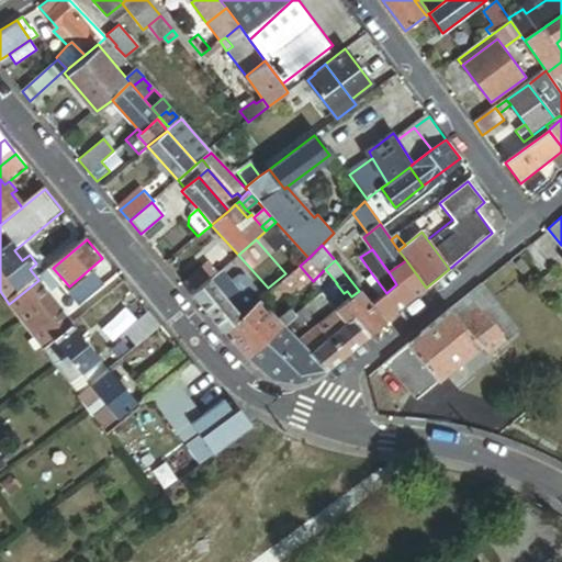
[(385,322),(426,288),(406,260),(389,272),(396,284),(386,293),(382,296),(372,305),(385,322)]
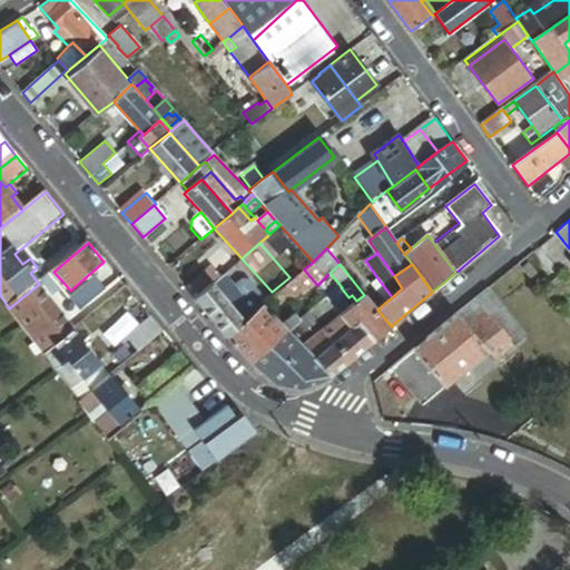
[(212,283),(220,276),(210,266),(185,288),(194,298),(212,283)]
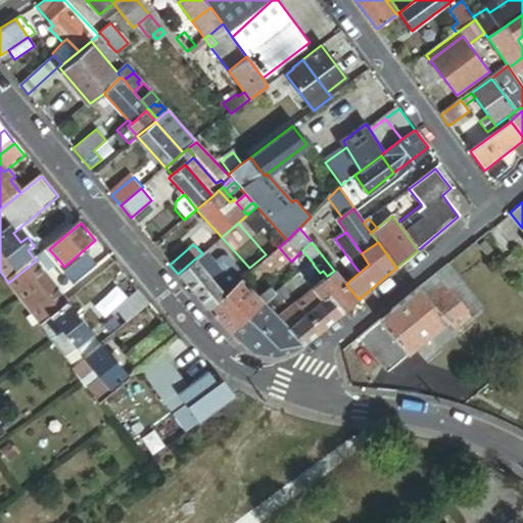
[(279,247),(251,272),(260,282),(275,269),(279,273),(291,262),(279,247)]
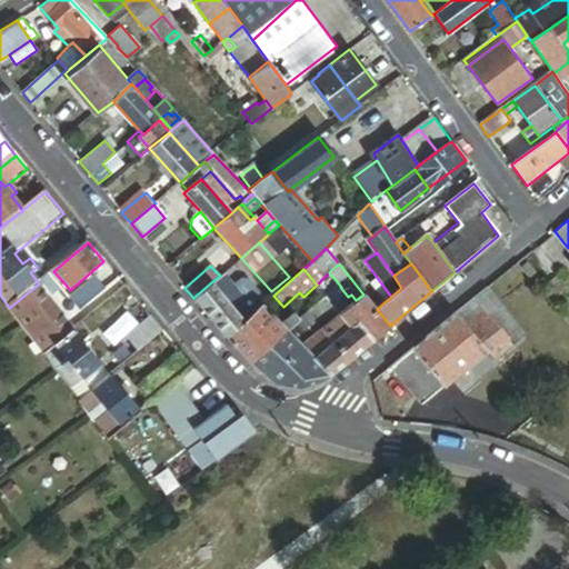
[(65,283),(53,271),(49,275),(60,288),(65,283)]
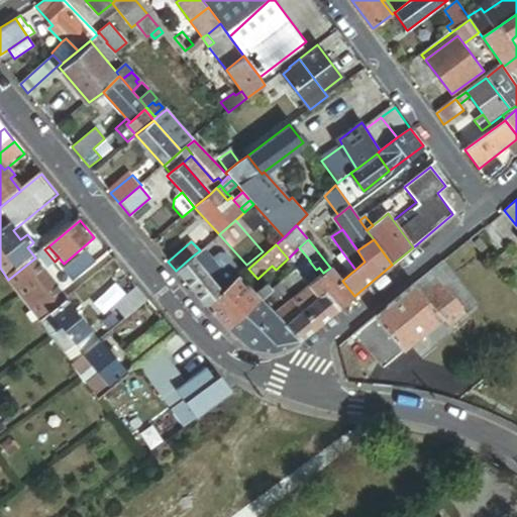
[(200,250),(192,256),(196,263),(204,255),(218,273),(222,270),(203,247),(200,250)]
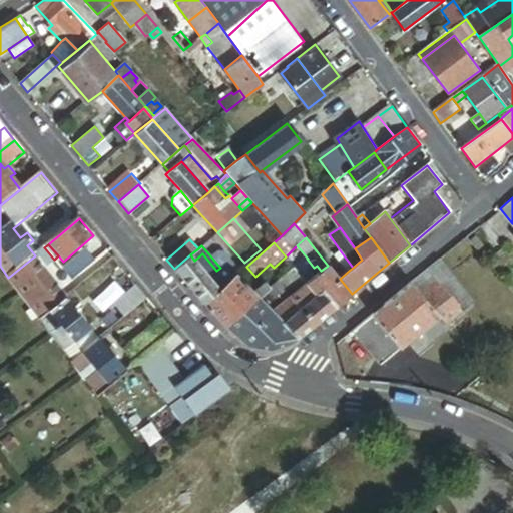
[(353,268),(341,251),(337,257),(349,271),(353,268)]
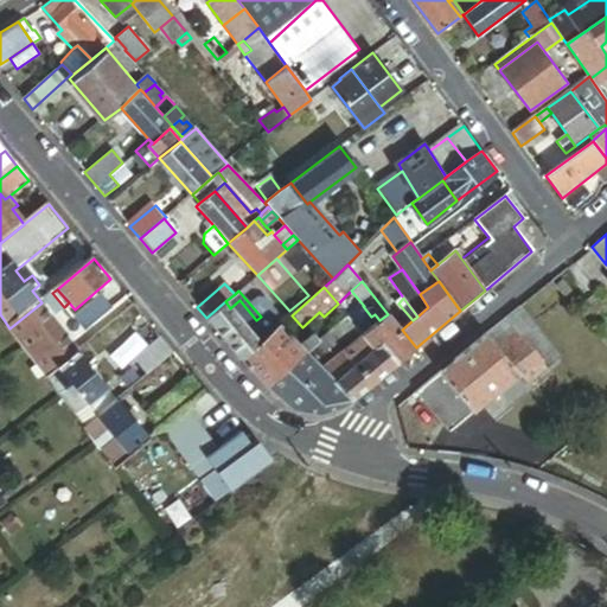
[(87,334),(114,312),(103,300),(76,321),(87,334)]
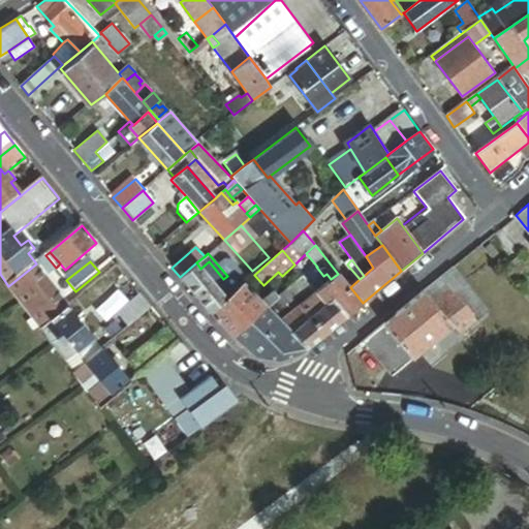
[(226,299),(235,292),(223,279),(209,261),(200,269),(226,299)]
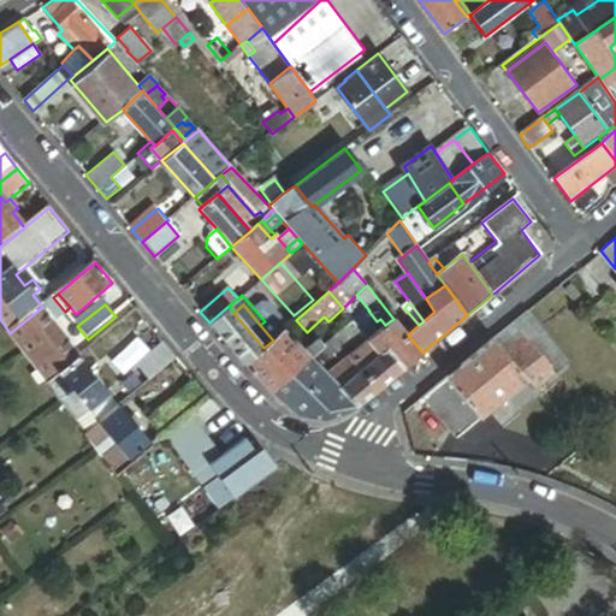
[(234,313),(229,306),(209,323),(244,366),(264,348),(234,313)]
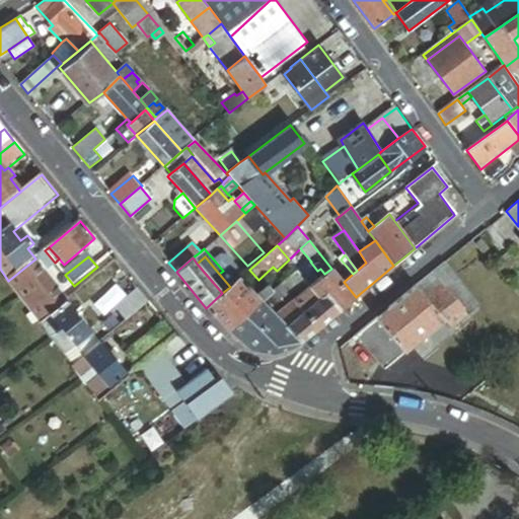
[(34,260),(8,281),(41,324),(66,304),(69,301),(34,260)]
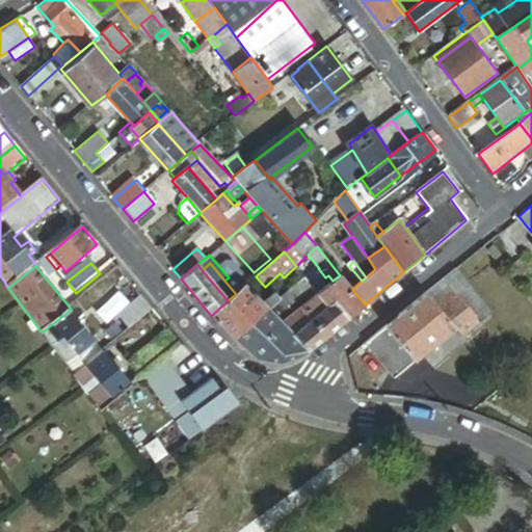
[(493,312),(456,268),(444,280),(453,291),(454,290),(480,322),(493,312)]
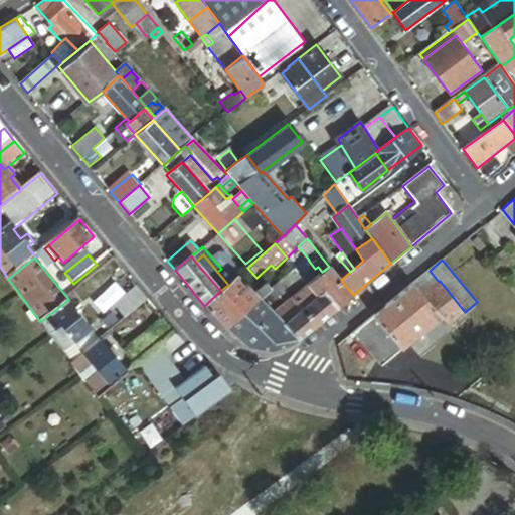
[(295,269),(303,279),(307,284),(313,280),(301,265),(295,269)]
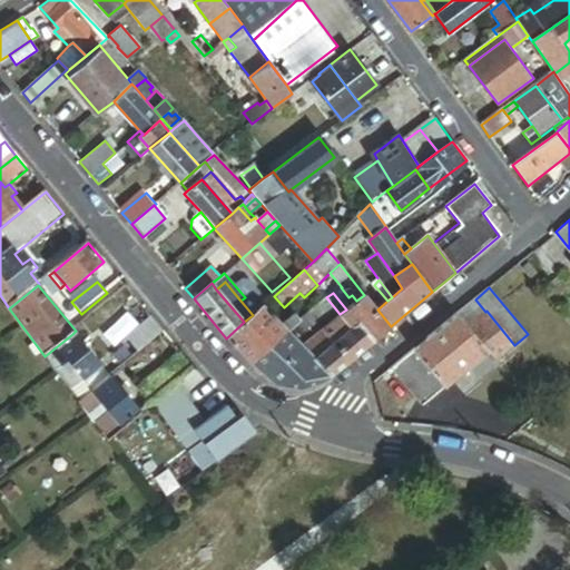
[(350,331),(364,349),(391,326),(377,310),(365,294),(364,295),(356,301),(346,310),(340,314),(352,328),(350,331)]
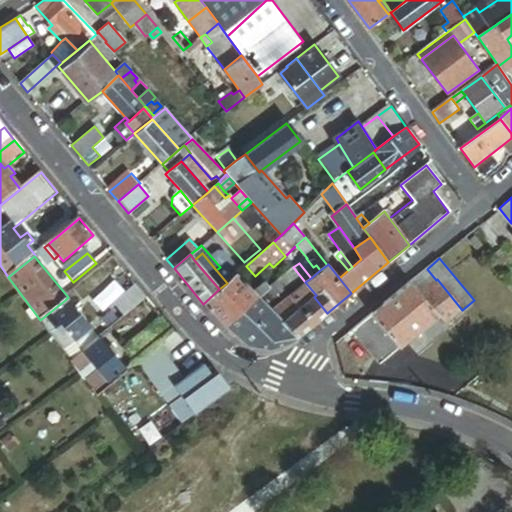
[(267,305),(301,277),(293,267),(269,287),(260,296),(258,297),(267,305)]
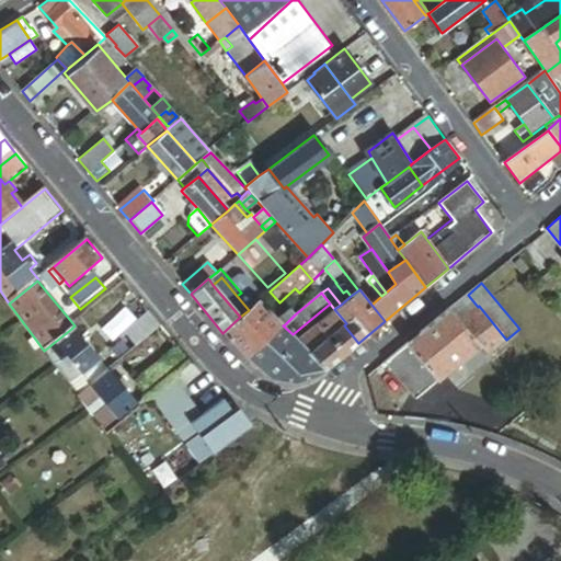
[(478,307),(468,295),(450,309),(460,321),(478,307)]
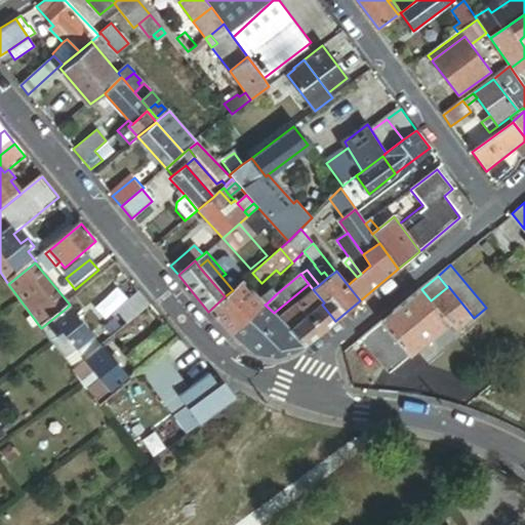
[(298,352),(306,346),(290,329),(278,317),(274,313),(265,305),(260,299),(243,281),(233,290),(225,296),(208,312),(231,335),(252,354),(275,360),(298,352)]
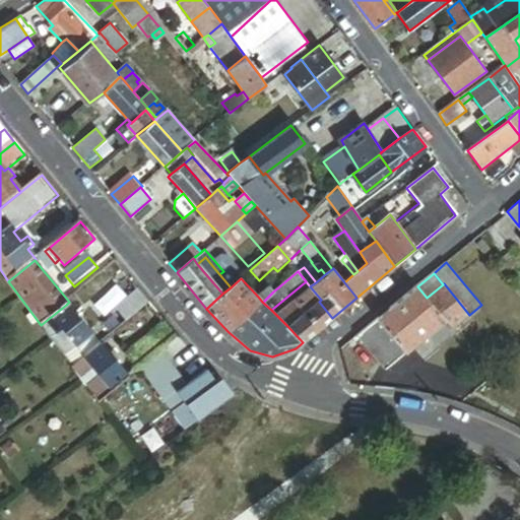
[(453,329),(469,315),(444,283),(443,284),(427,298),(446,320),(453,329)]
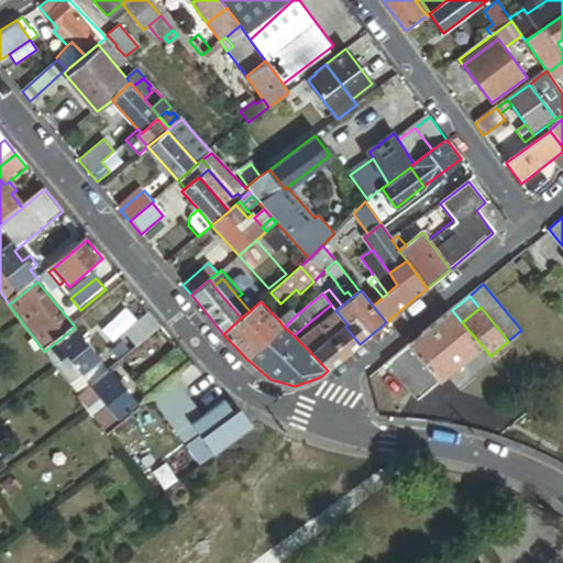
[(348,324),(335,310),(298,340),(311,353),(344,326),(345,327),(348,324)]
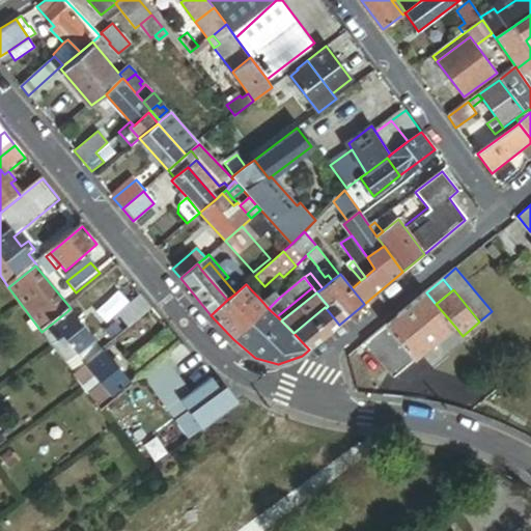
[(436,304),(426,292),(386,326),(415,361),(455,327),(436,304)]
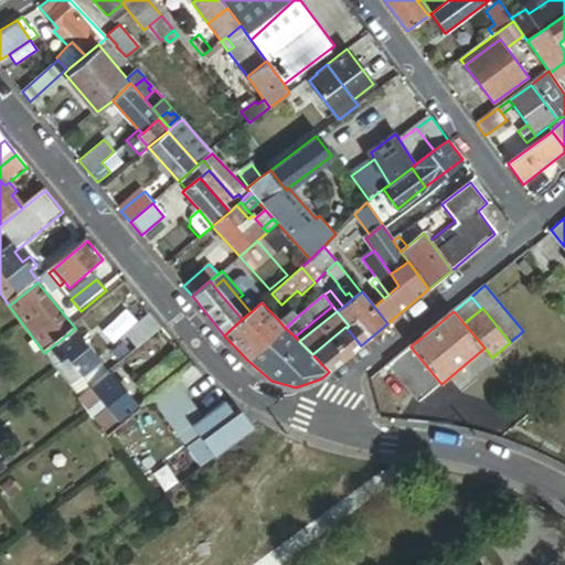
[(281,321),(287,327),(297,317),(292,312),(281,321)]
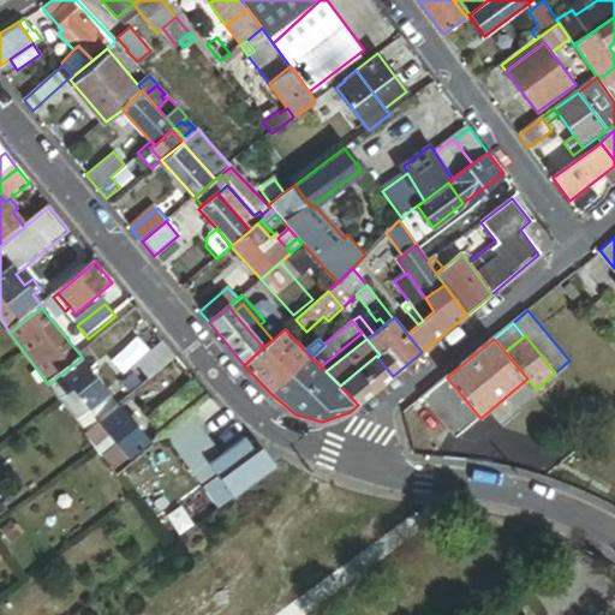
[(177,360),(162,342),(135,365),(149,383),(177,360)]
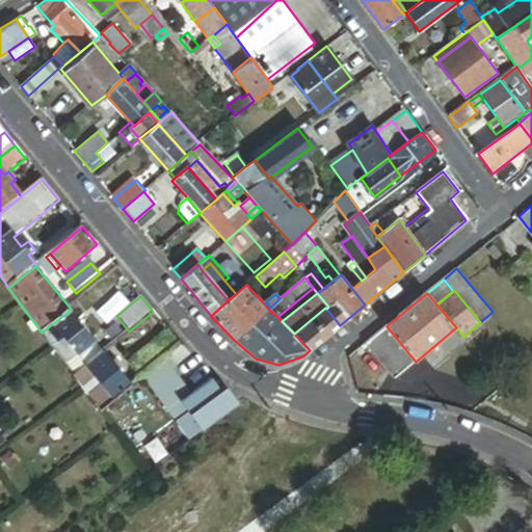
[(294,334),(310,350),(340,325),(326,309),(325,308),(294,334)]
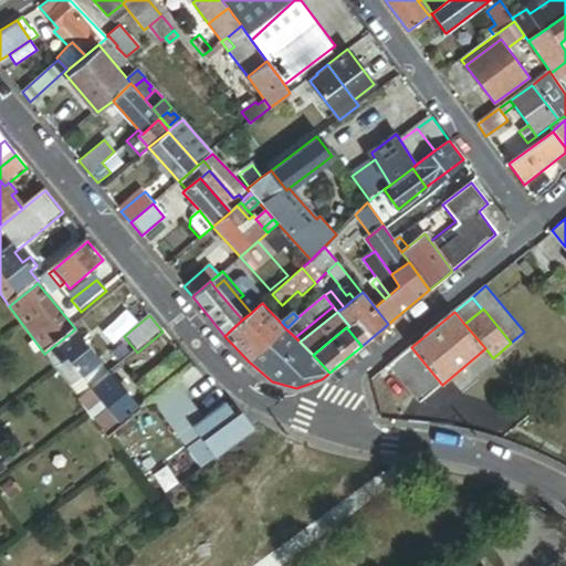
[(72,332),(44,354),(65,383),(76,373),(83,379),(101,366),(72,332)]
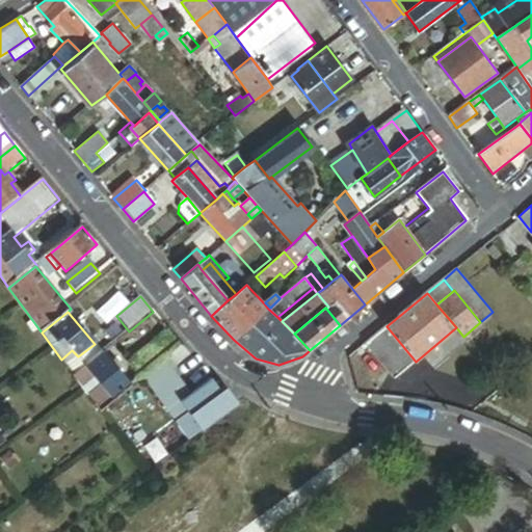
[(416,362),(387,326),(366,344),(394,379),(416,362)]
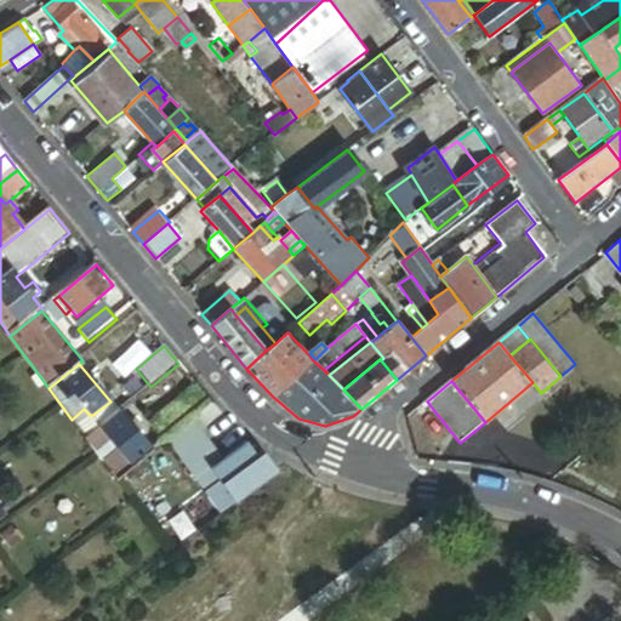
[(84,409),(72,420),(86,439),(100,428),(119,412),(110,402),(91,416),(84,409)]
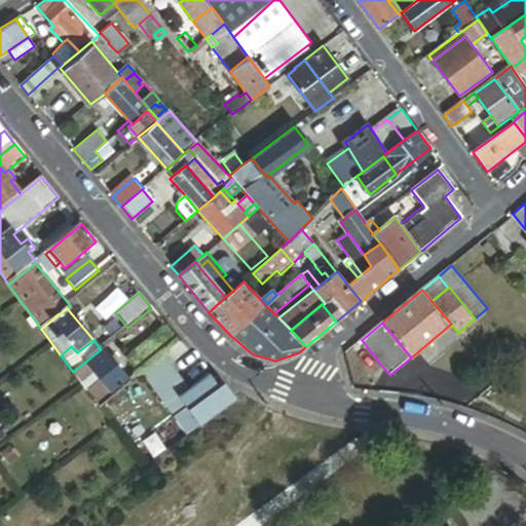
[(111,397),(128,382),(102,348),(101,349),(84,363),(95,376),(104,387),(111,397)]
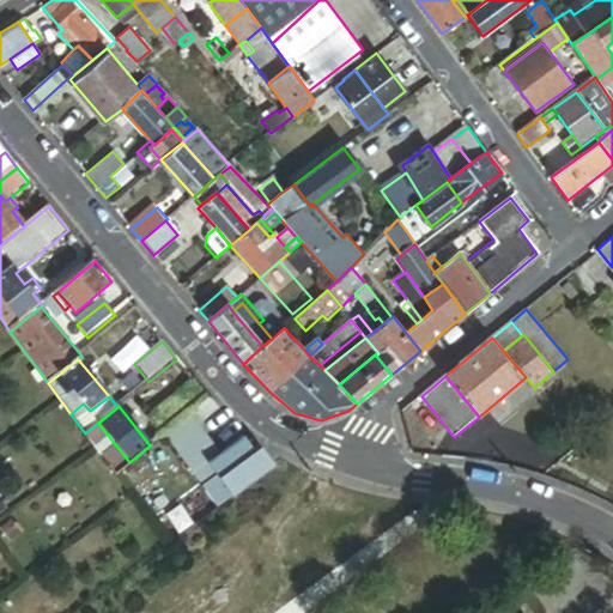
[(223,455),(188,413),(162,436),(161,436),(219,508),(277,465),(262,447),(256,451),(244,437),(223,455)]
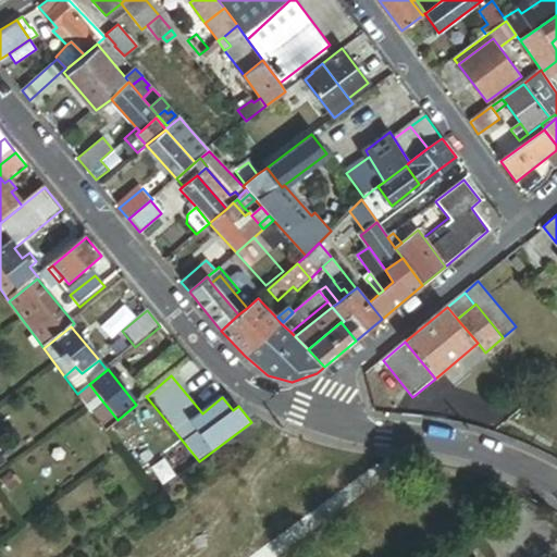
[(100,398),(89,384),(77,394),(88,409),(100,398)]
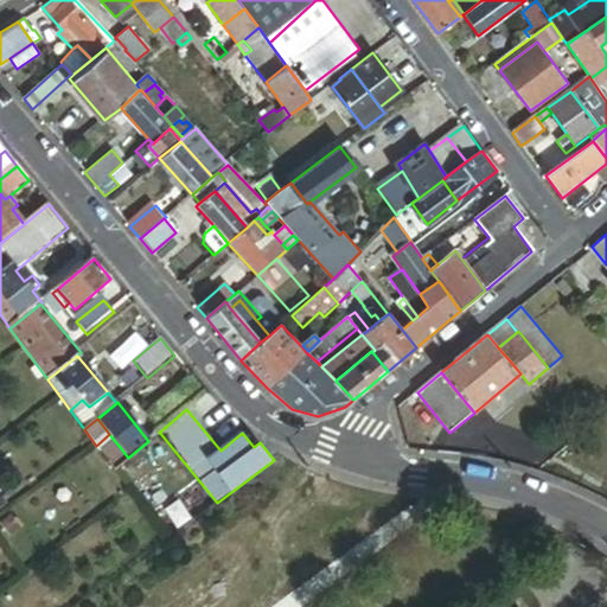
[(120,447),(104,458),(113,470),(128,458),(120,447)]
